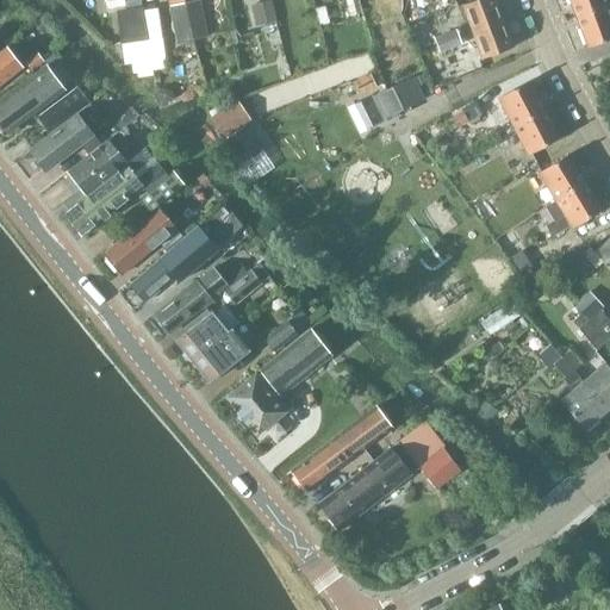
[(468,19),(473,32),(504,20),(496,0),(478,0),(459,7),(464,20),(468,19)]
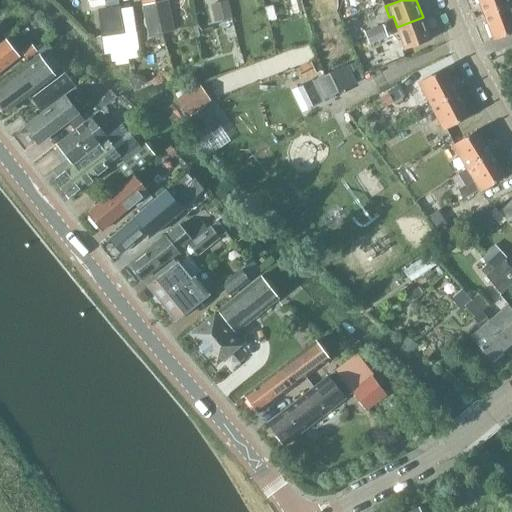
[(511,0),(479,0),(484,14),(511,3),(511,0)]
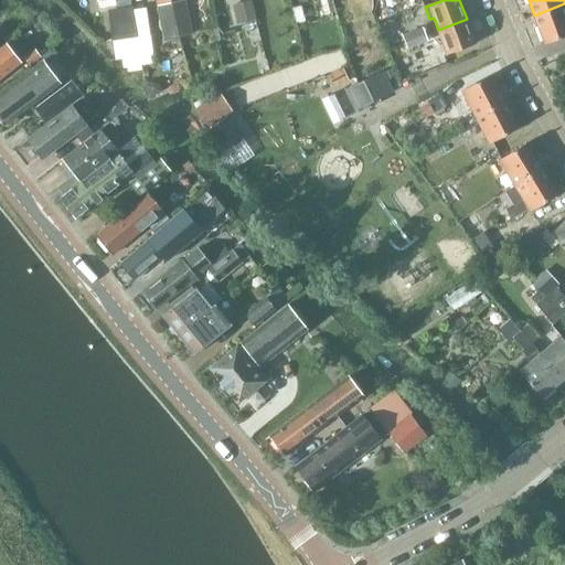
[(564,3),(534,16),(545,44),(564,36),(564,3)]
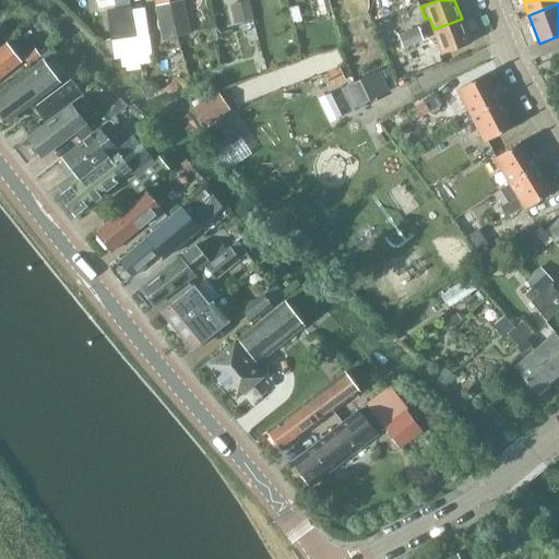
[(111,42),(135,37),(131,11),(107,14),(111,42)]
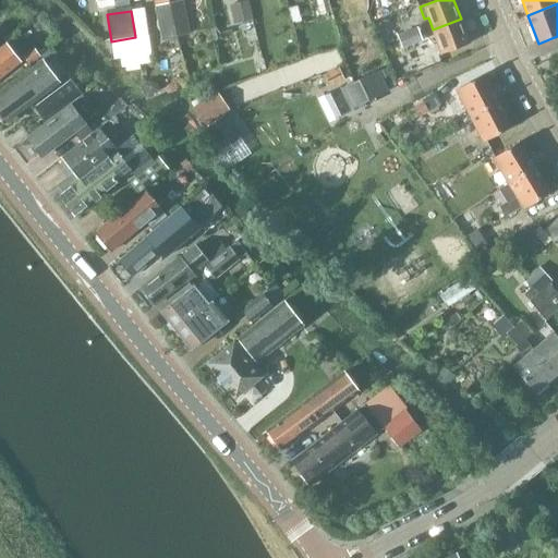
[(461,19),(433,29),(437,41),(434,43),(438,56),(470,44),(461,19)]
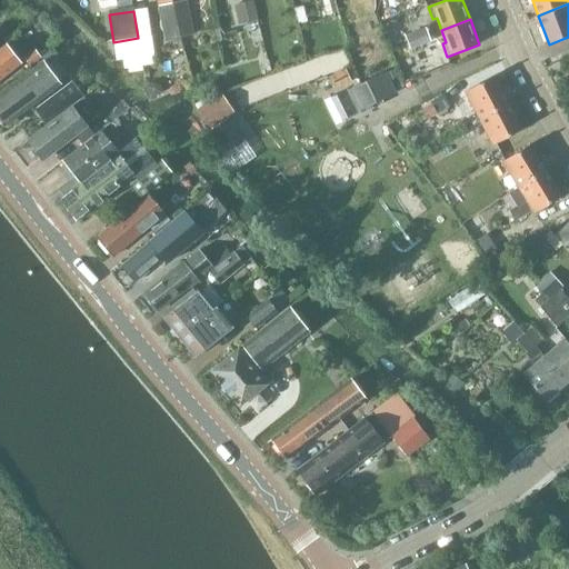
[(406,37),(410,49),(431,41),(427,29),(406,37)]
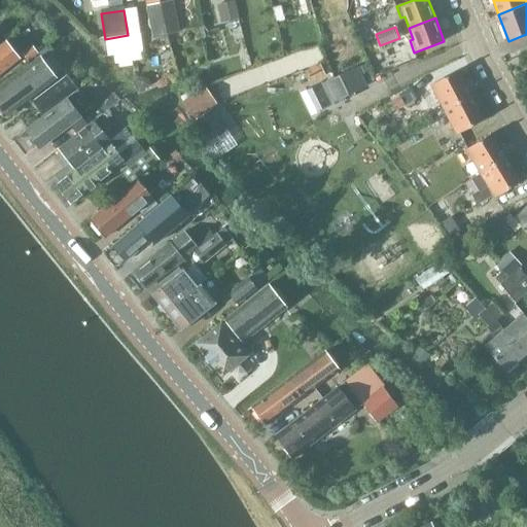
[(6,41),(0,45),(0,74),(20,59),(6,41)]
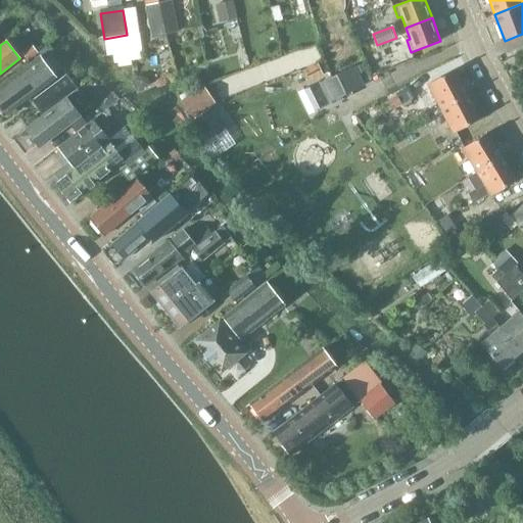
[(39,54),(41,57),(0,87),(0,112),(3,117),(56,77),(66,69),(49,46),(39,54)]
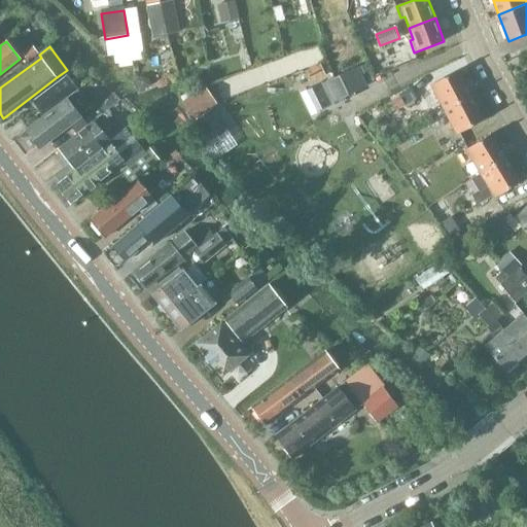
[(33,46),(23,55),(28,61),(38,54),(33,46)]
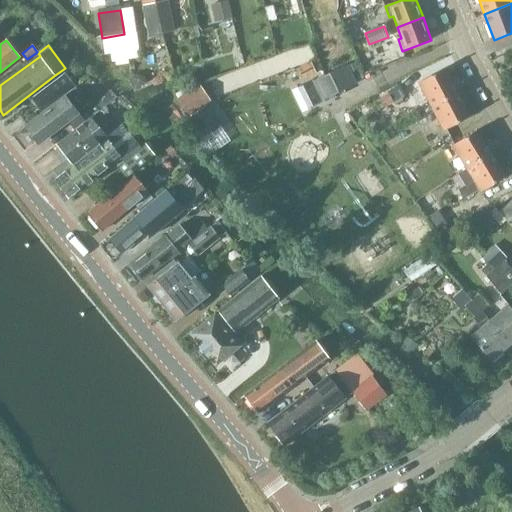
[(332,96),(333,99),(345,94),(344,90),(353,86),(344,67),(315,81),(324,99),(332,96)]
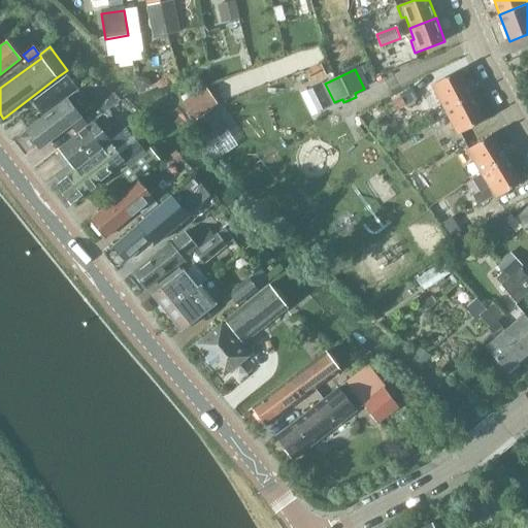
[(470,96),(457,72),(431,86),(433,90),(423,95),(423,97),(422,97),(433,117),(444,110),(470,96)]
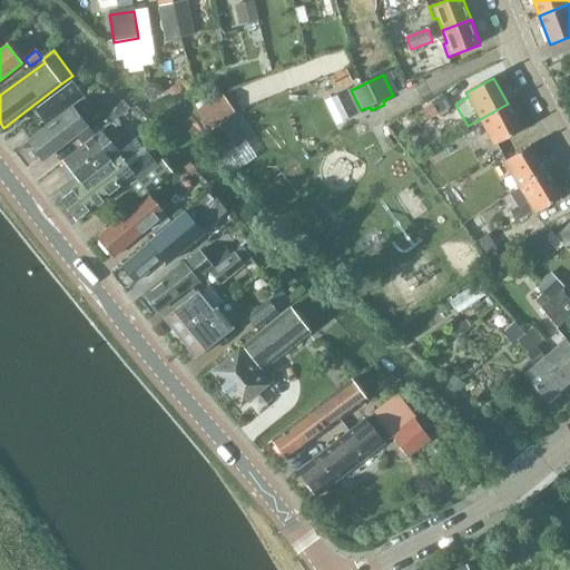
[(72,82),(36,111),(47,126),(84,98),(72,82)]
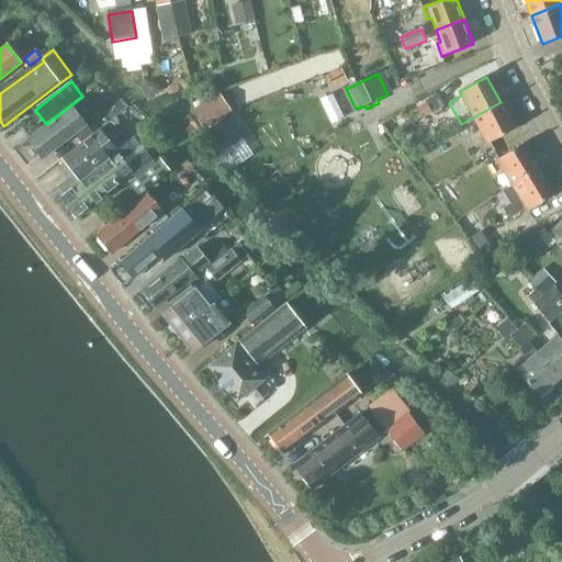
[(450,103),(450,101),(444,89),(405,110),(413,123),(449,103),(450,103)]
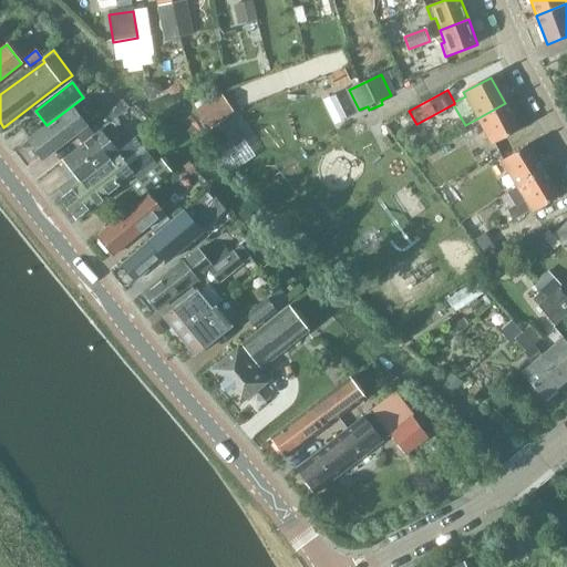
[(195,112),(207,130),(233,113),(220,94),(195,112)]
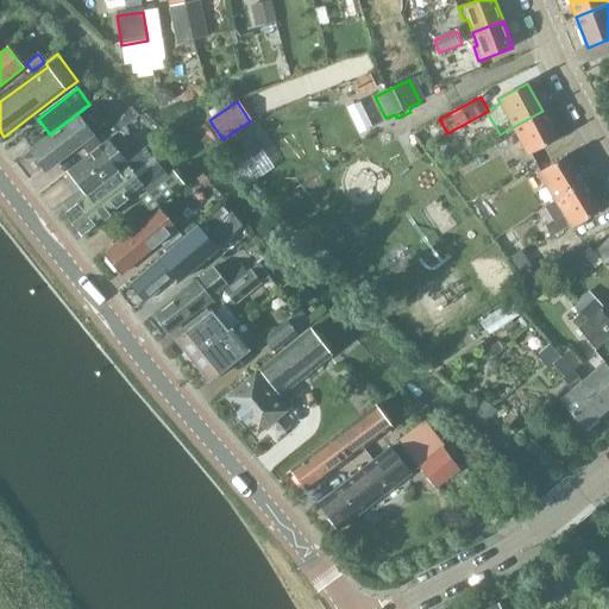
[(527,156),(557,139),(542,111),(513,127),(527,156)]
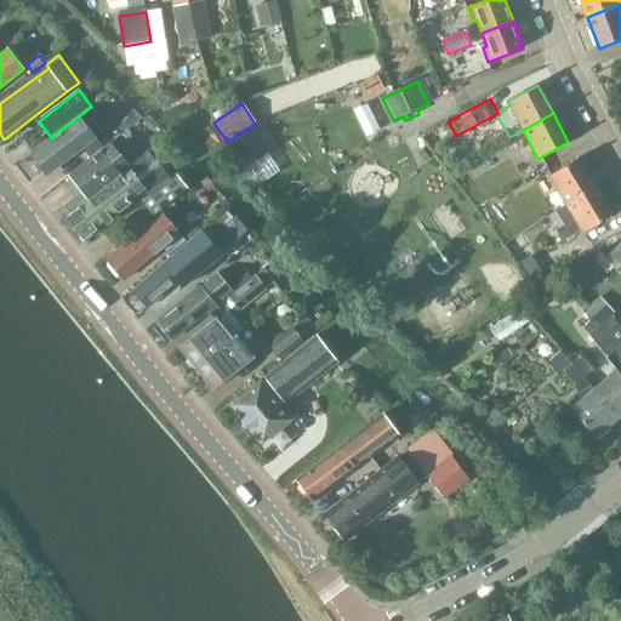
[(80,118),(32,154),(47,175),(96,138),(80,118)]
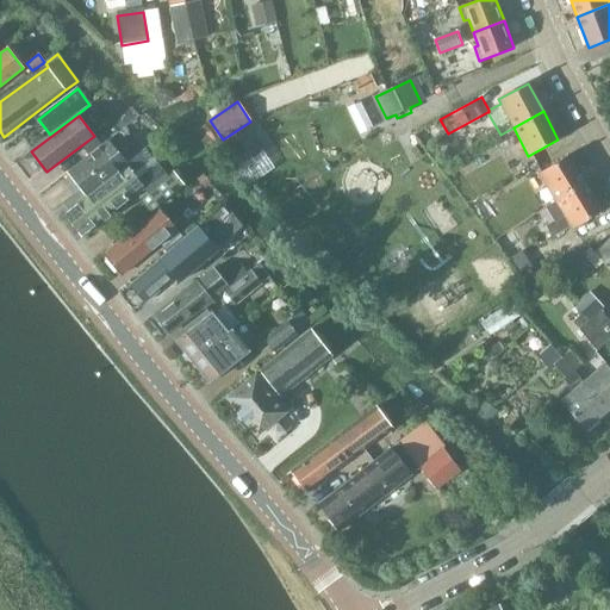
[(244,128),(226,139),(243,163),(261,151),(244,128)]
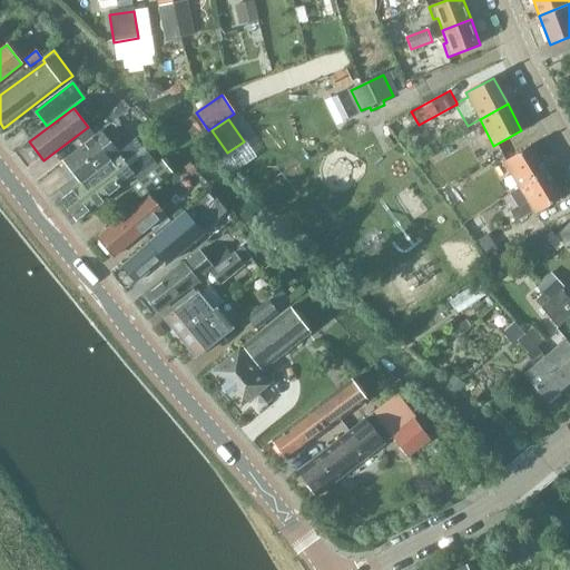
[(101,131),(64,161),(76,178),(61,189),(65,195),(75,188),(110,160),(114,165),(120,159),(117,155),(118,154),(101,131)]
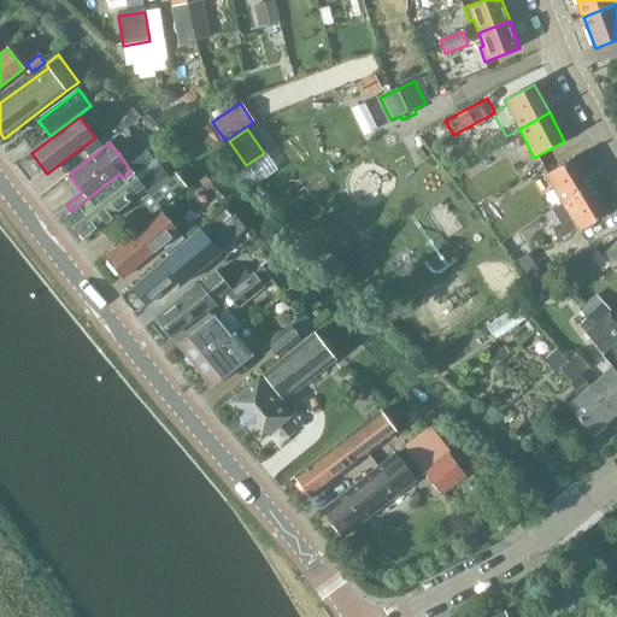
[(127,168),(130,172),(123,178),(119,174),(81,204),(70,211),(66,215),(65,215),(64,216),(84,240),(86,239),(139,198),(165,174),(151,154),(147,151),(128,166),(127,168)]
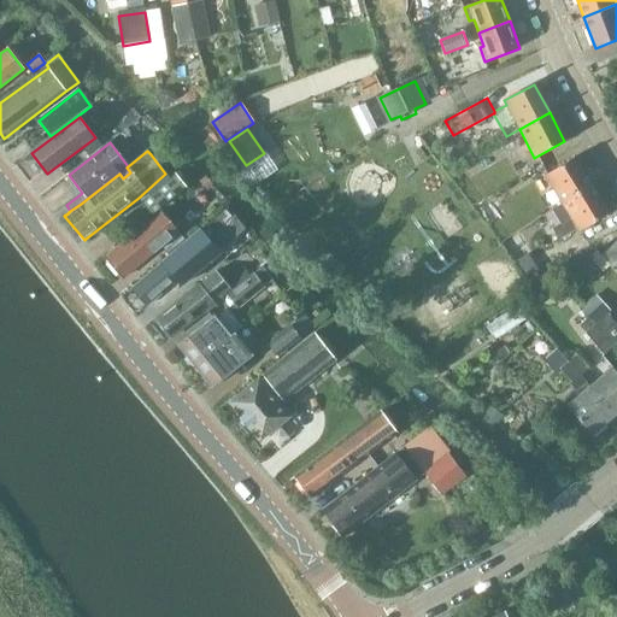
[(545,176),(562,204),(591,186),(574,158),(545,176)]
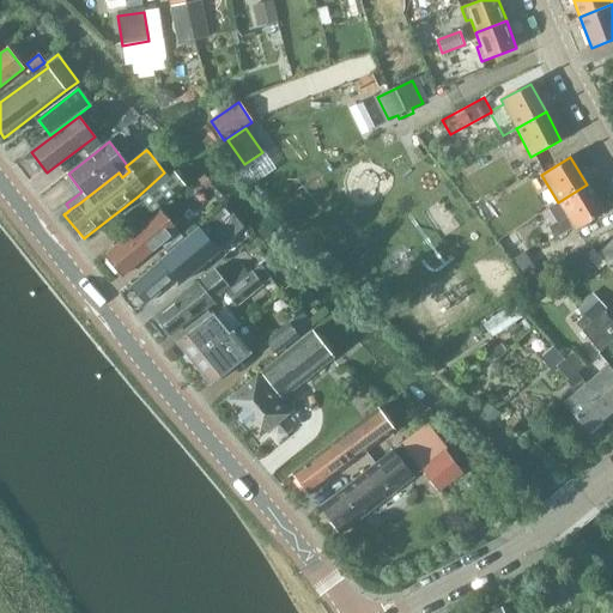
[(174,173),(140,200),(153,216),(187,188),(174,173)]
